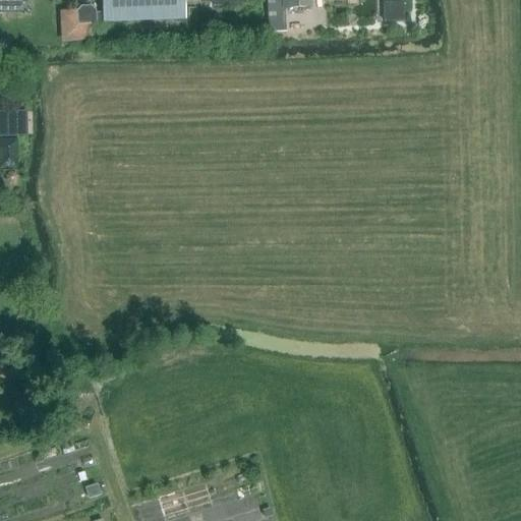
[(0,0),(0,10),(18,10),(18,0),(0,0)]
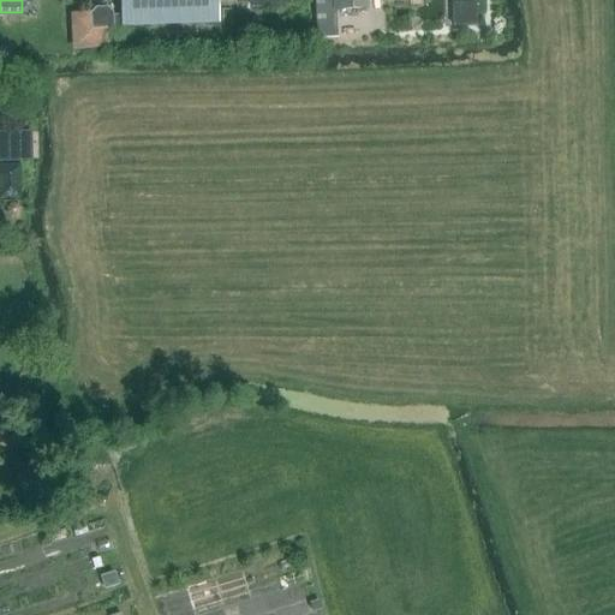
[(93,29),(123,28),(219,24),(218,0),(121,0),(123,18),(113,19),(113,13),(108,10),(96,10),(93,15),(93,29)]
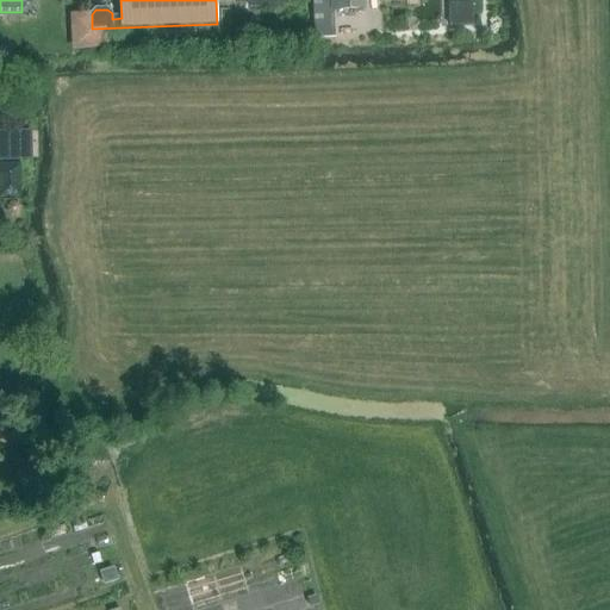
[(334,39),(332,12),(365,10),(363,0),(313,0),(316,39),(334,39)]
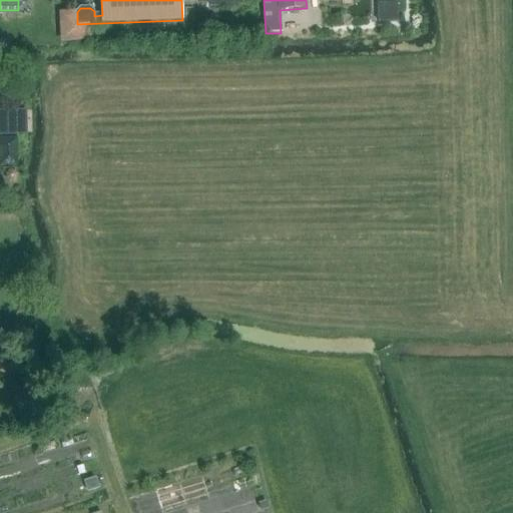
[(397,21),(396,2),(376,2),(377,22),(397,21)]
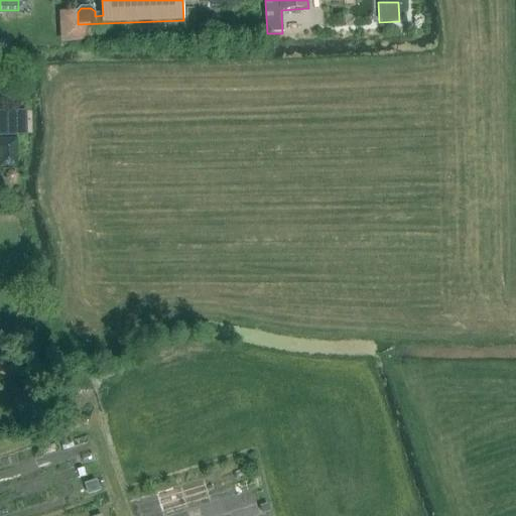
[(0,134),(27,134),(26,110),(0,110),(0,134)]
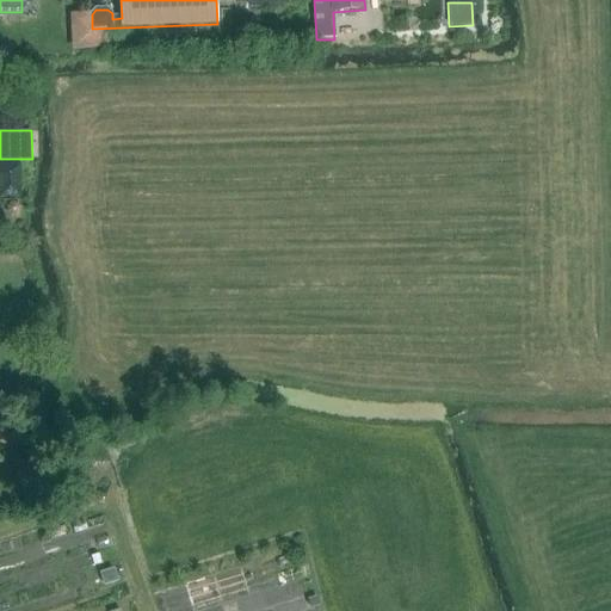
[(0,196),(19,197),(19,164),(0,164),(0,196)]
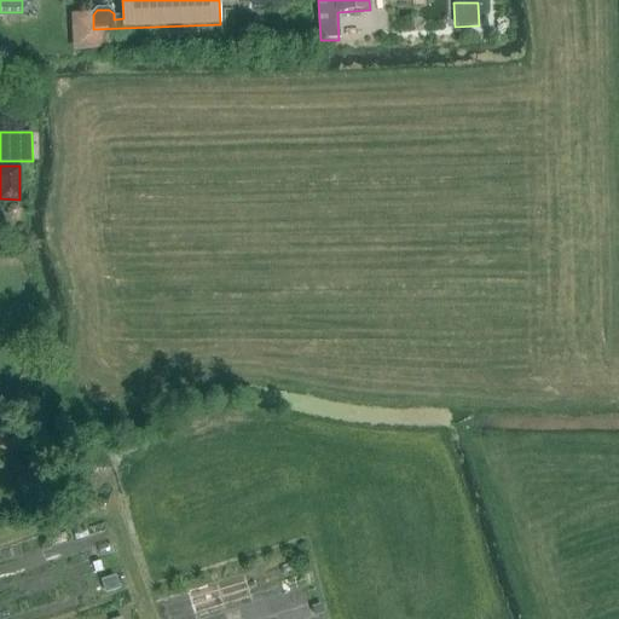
[(10,220),(16,220),(21,215),(21,209),(16,206),(10,206),(6,209),(6,215),(10,220)]
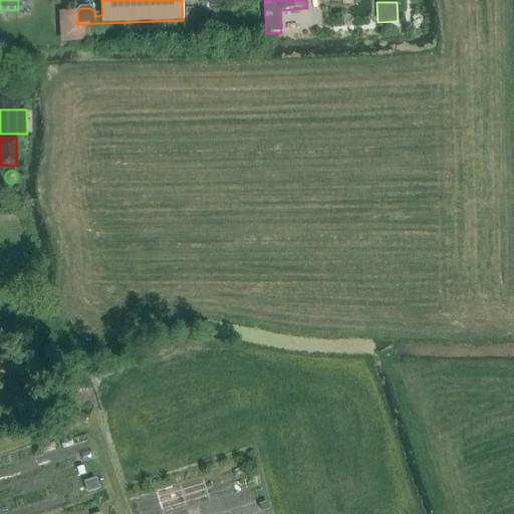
[(87,492),(97,488),(94,479),(83,482),(87,492)]
